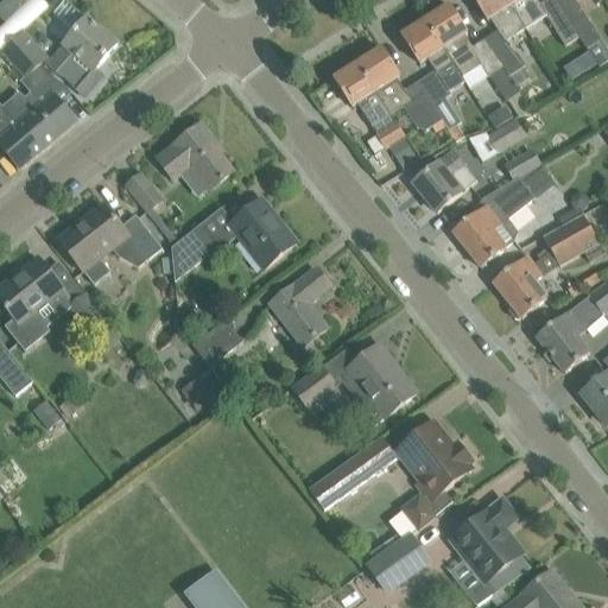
[(6,0),(0,7),(0,17),(6,23),(27,2),(29,0),(6,0)]
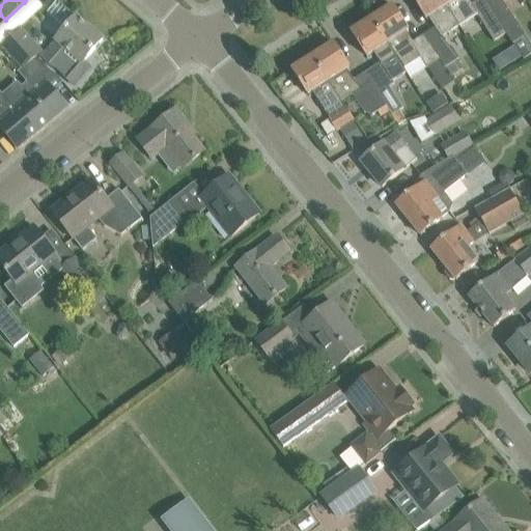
[(6,21),(0,26),(0,42),(23,70),(35,58),(42,54),(20,28),(44,7),(37,0),(26,0),(24,2),(5,20),(6,21)]
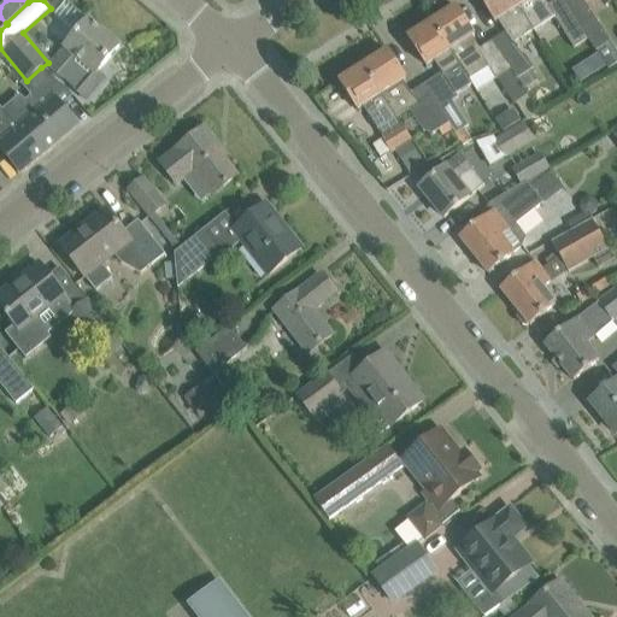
[(481,0),(491,15),(495,23),(498,22),(504,31),(492,40),(522,89),(524,92),(538,83),(529,71),(512,42),(532,30),(526,22),(519,9),(513,0),(481,0)]
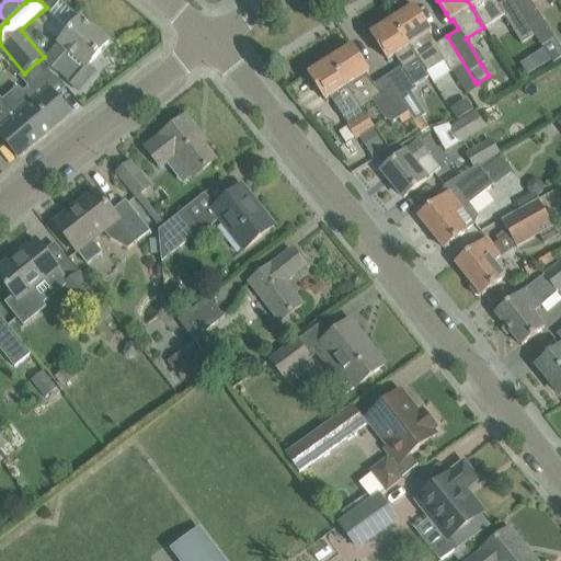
[(467,0),(472,8),(478,20),(483,27),(503,15),(521,44),(529,56),(541,48),(534,36),(511,0),(503,0),(497,3),(494,0),(467,0)]
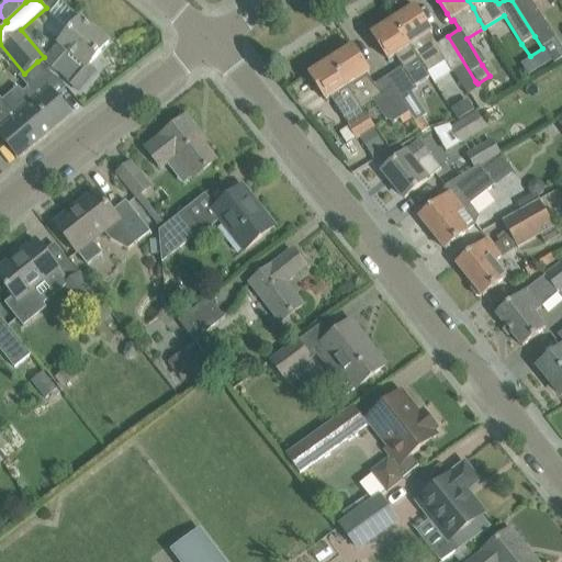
[(512,0),(535,36),(542,48),(552,63),(554,66),(561,60),(561,47),(560,45),(530,0),(512,0)]
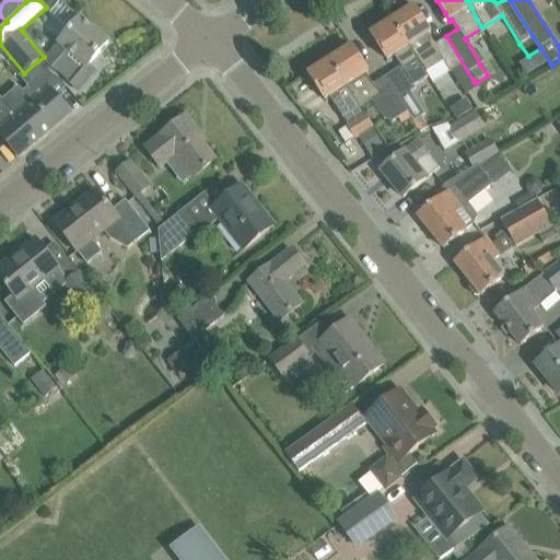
[(415,7),(393,21),(395,24),(417,60),(426,71),(442,60),(465,94),(477,85),(476,83),(474,81),(446,36),(435,44),(429,35),(432,33),(427,25),(415,7)]
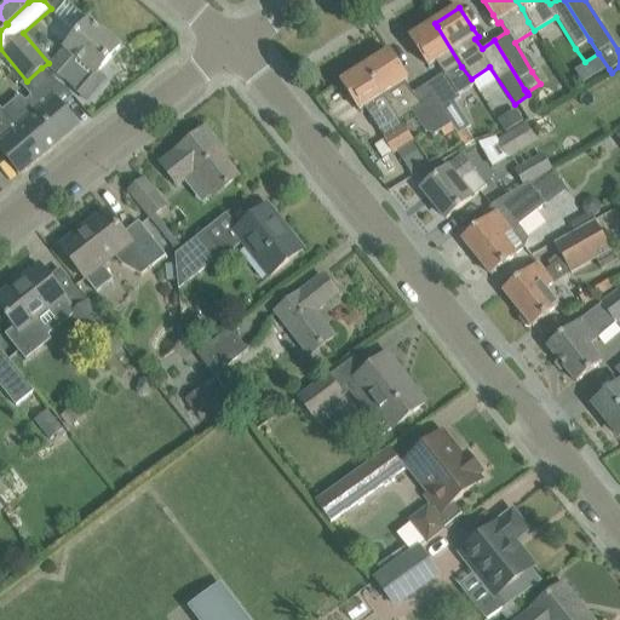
[(105,79),(98,73),(120,47),(90,21),(67,49),(67,50),(51,68),(87,101),(105,79)]
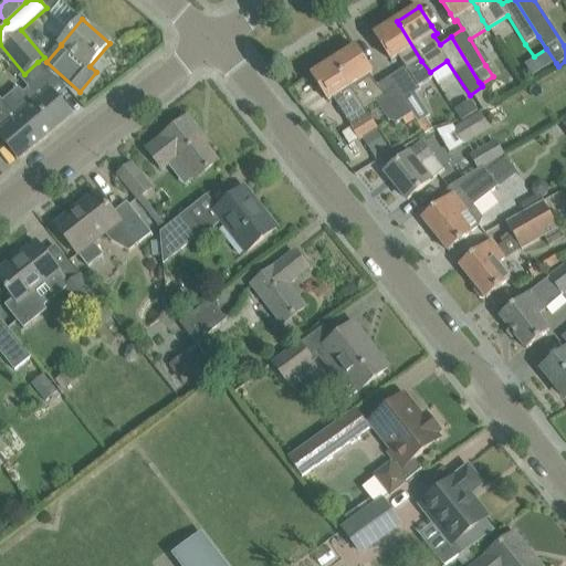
[(397,21),(375,34),(377,39),(387,53),(392,62),(399,58),(405,66),(388,76),(402,98),(413,92),(419,87),(418,85),(432,76),(430,72),(421,61),(399,24),(397,21)]
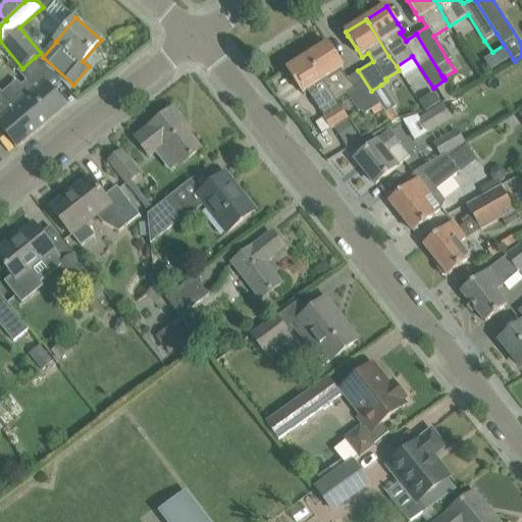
[(328,43),(307,57),(309,60),(324,85),(335,101),(347,93),(359,111),(367,113),(379,105),(371,91),(358,70),(347,77),(342,69),(344,67),(340,60),(328,43)]
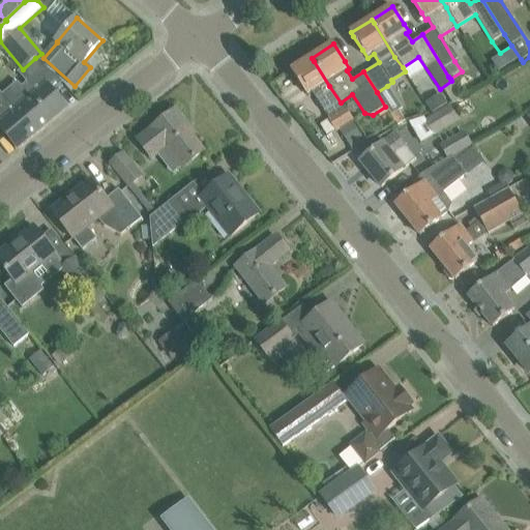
[(499,71),(520,58),(513,49),(493,61),(499,71)]
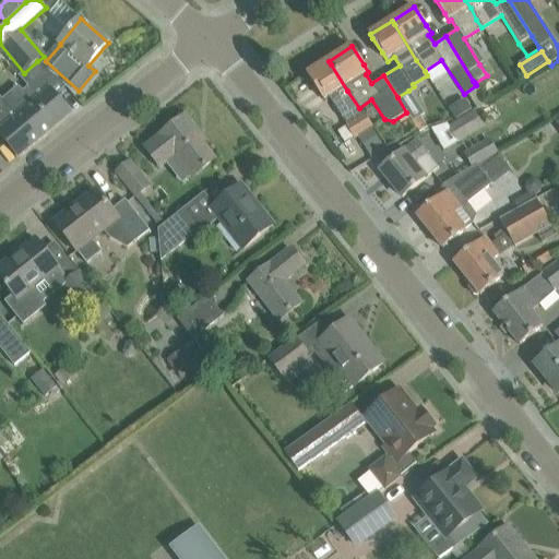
[(2,97),(0,99),(18,119),(23,115),(34,127),(43,138),(71,114),(62,104),(57,97),(50,90),(49,91),(44,84),(54,75),(37,61),(24,73),(20,76),(30,87),(23,93),(19,86),(3,99),(2,97)]
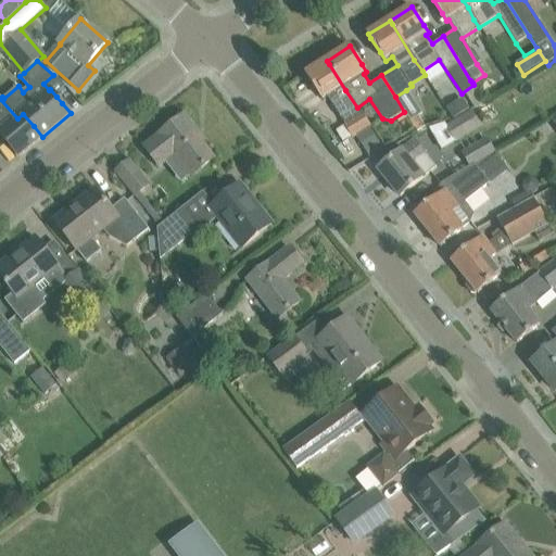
[(327,61),(306,74),(323,100),(328,97),(346,127),(353,138),(356,136),(362,144),(376,136),(370,125),(357,108),(345,90),(329,64),(327,61)]
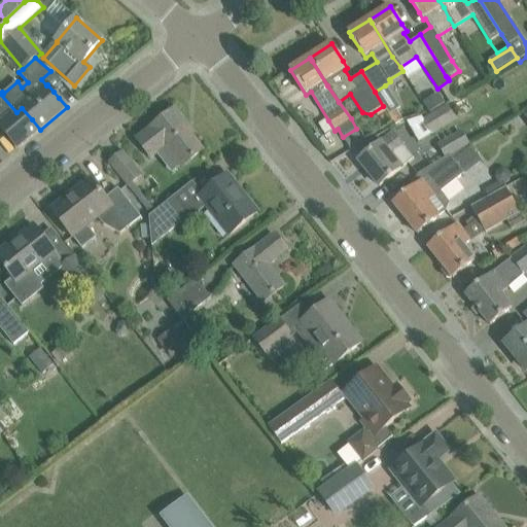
[(0,93),(0,127),(19,148),(40,130),(32,119),(22,108),(16,112),(0,94),(0,93)]
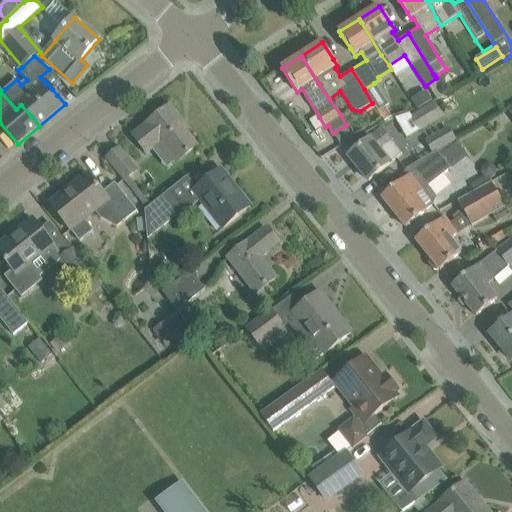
[(420,132),(445,117),(436,101),(411,117),(420,132)]
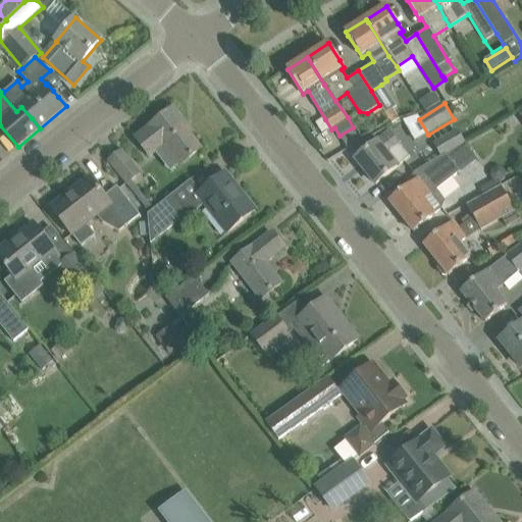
[(169,112),(137,139),(149,155),(150,155),(155,152),(164,145),(179,165),(180,166),(185,162),(201,150),(184,127),(187,125),(173,109),(169,112)]
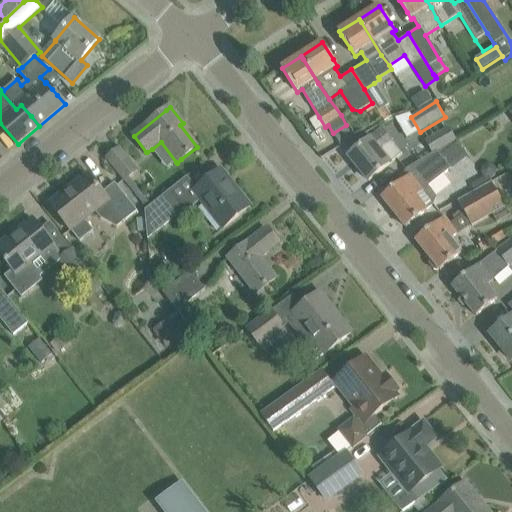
[(447,126),(423,139),(432,155),(437,153),(456,141),(455,140),(447,126)]
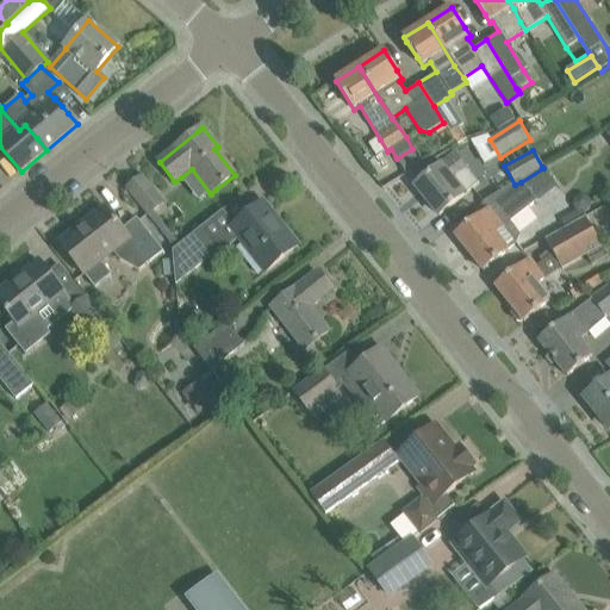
[(442,166),(416,187),(440,217),(479,185),(456,156),(442,167),(442,166)]
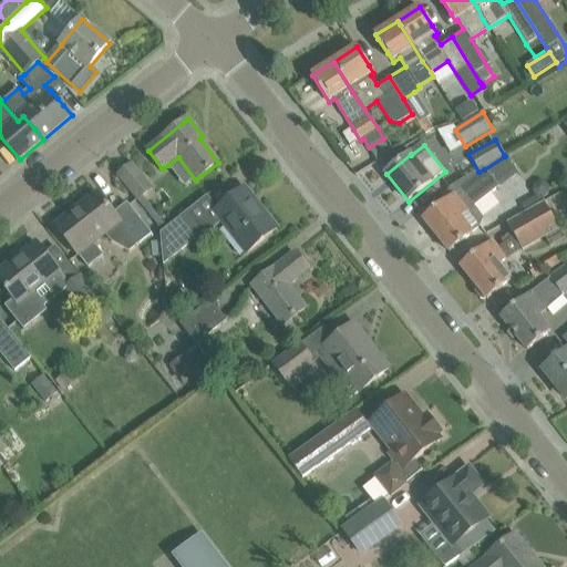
[(152,187),(147,182),(133,165),(119,176),(133,193),(137,198),(152,187)]
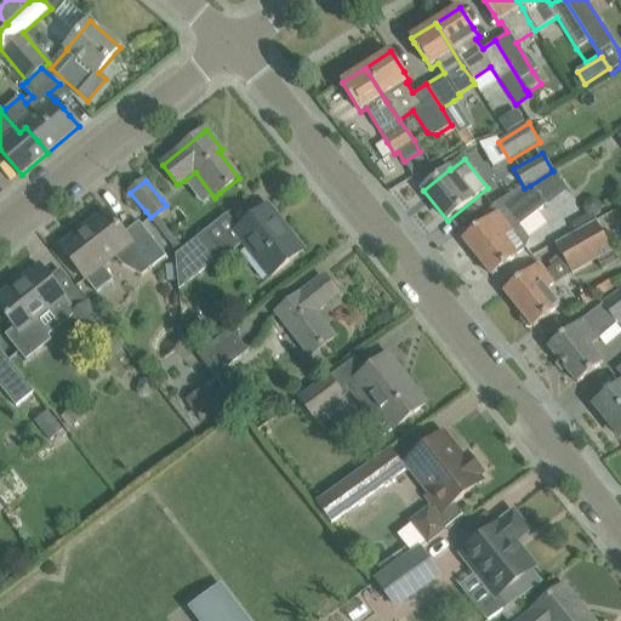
[(497,214),(463,240),(493,277),(500,271),(511,263),(518,257),(528,250),(530,240),(518,226),(545,204),(530,186),(524,188),(491,208),(497,214)]
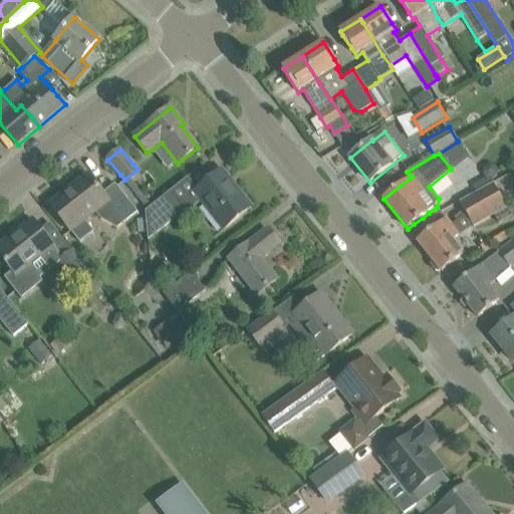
[(184,212),(184,213),(199,202),(222,232),(236,221),(252,208),(236,189),(234,191),(220,174),(223,172),(222,171),(206,184),(179,205),(169,193),(146,211),(149,240),(184,212)]
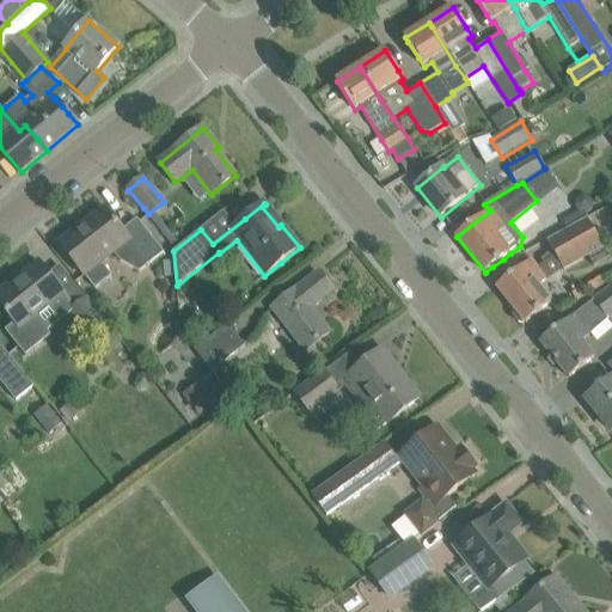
[(61,244),(60,244),(65,250),(75,263),(85,276),(95,288),(111,275),(102,263),(115,254),(129,242),(146,263),(163,251),(153,238),(138,220),(136,220),(140,224),(126,236),(123,231),(105,209),(89,221),(91,225),(63,246),(61,244)]
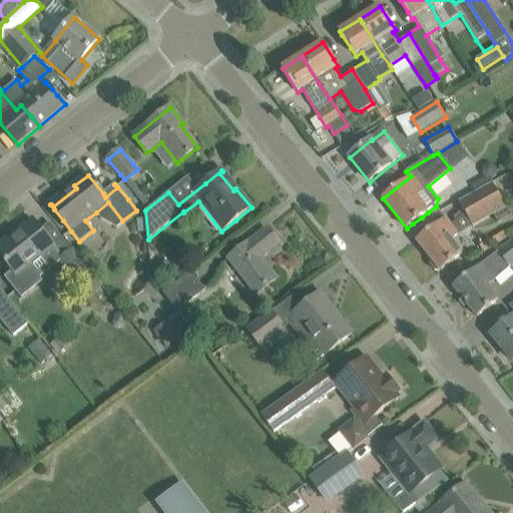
[(460,202),(466,214),(451,225),(445,218),(417,241),(433,261),(431,263),(431,266),(435,271),(439,272),(440,271),(441,272),(462,254),(451,240),(472,223),(474,226),(507,207),(493,183),(484,188),(460,202)]
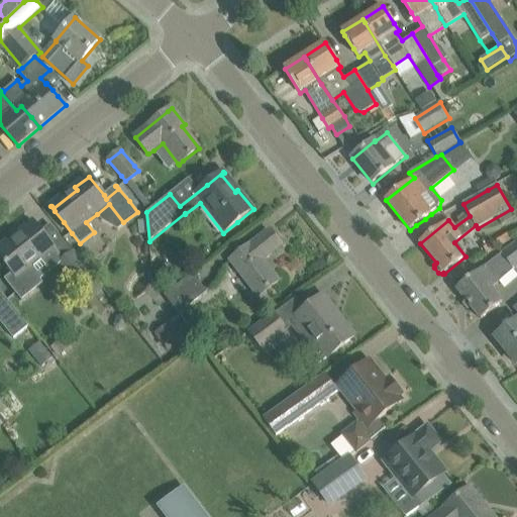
[(10,240),(0,248),(0,256),(8,268),(13,274),(5,280),(19,298),(22,302),(36,291),(33,287),(40,281),(30,269),(48,254),(50,252),(56,248),(39,229),(33,222),(33,223),(10,241),(10,240)]
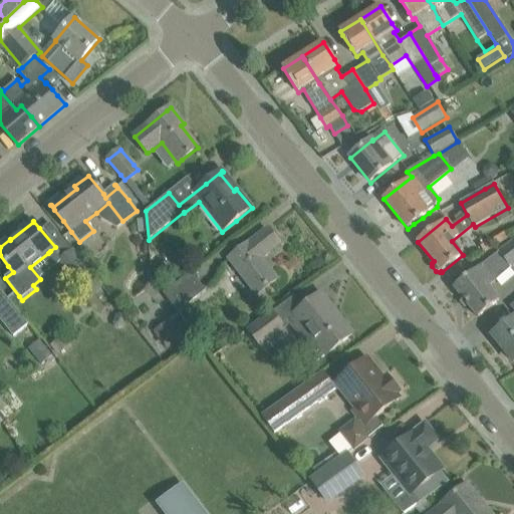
[(251,244),(250,243),(229,258),(258,295),(277,280),(261,259),(279,244),(268,230),(251,244)]
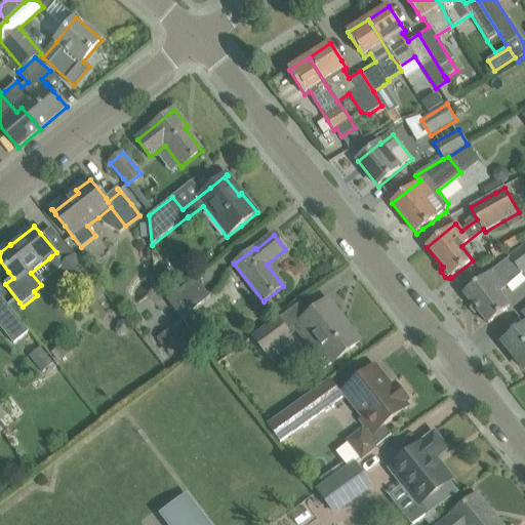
[(493,271),(465,293),(489,324),(511,308),(499,294),(508,288),(505,285),(520,274),(524,270),(524,244),(508,257),(493,271)]
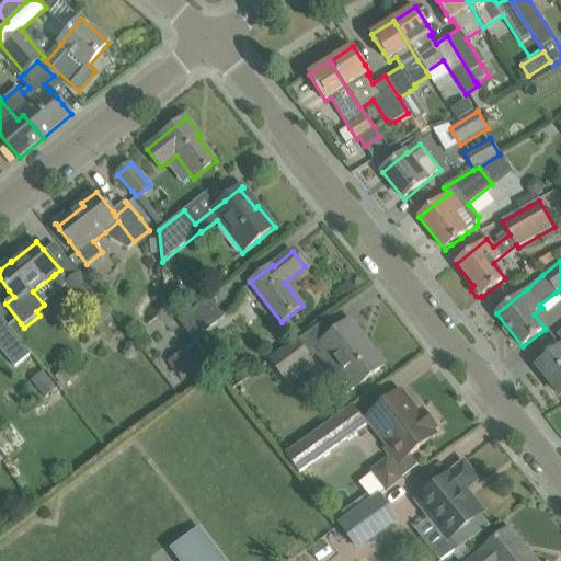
[(65,285),(61,287),(64,289),(81,313),(99,299),(79,274),(65,285)]
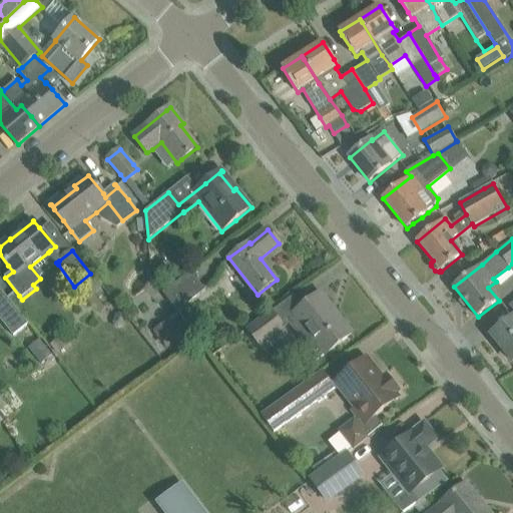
[(175,311),(204,289),(189,270),(161,292),(175,311)]
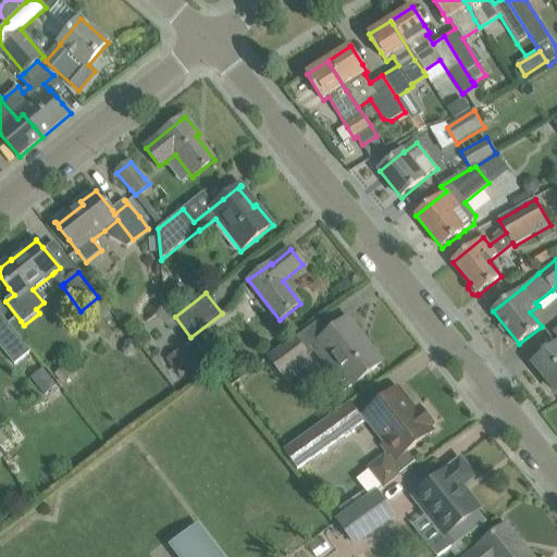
[(320,342),(311,349),(313,351),(336,381),(345,373),(354,385),(366,376),(382,362),(366,342),(362,345),(346,324),(349,321),(348,320),(331,333),(320,342)]
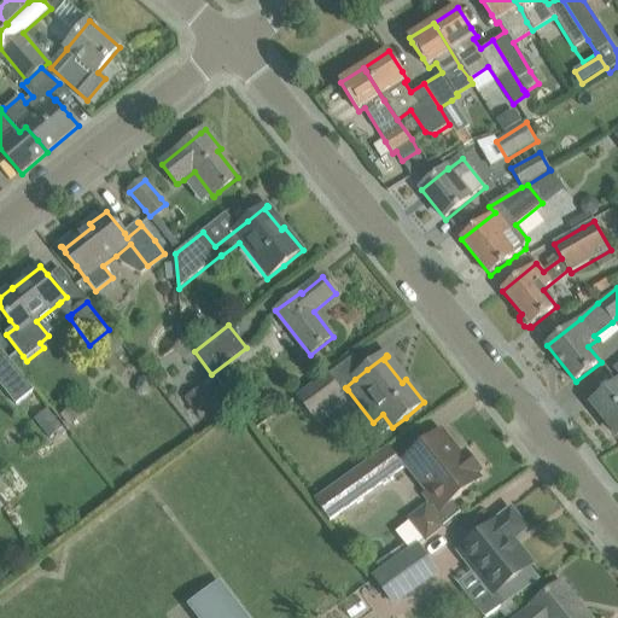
[(10,361),(0,367),(0,386),(13,403),(31,389),(10,361)]
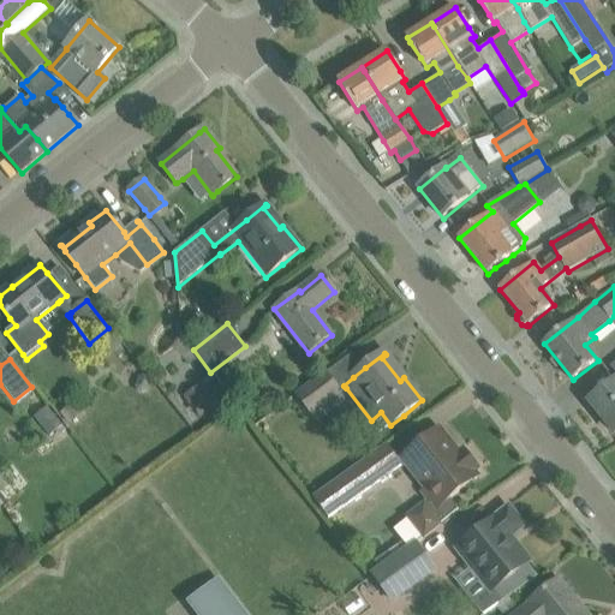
[(614,381),(590,401),(614,433),(614,363),(610,368),(614,372),(614,381)]
